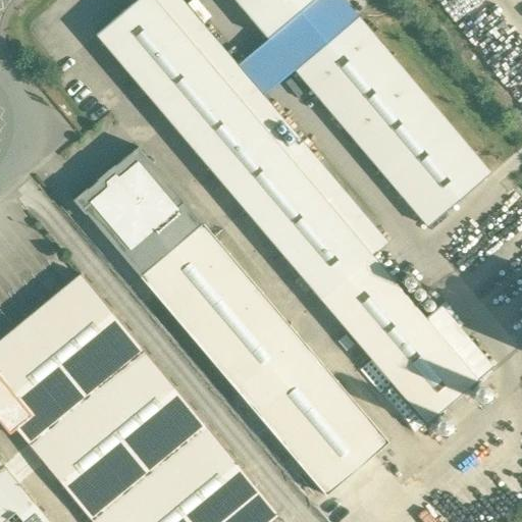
[(236,64),(180,0),(136,0),(96,35),(321,300),(372,257),(387,244),(263,96),(236,64)]
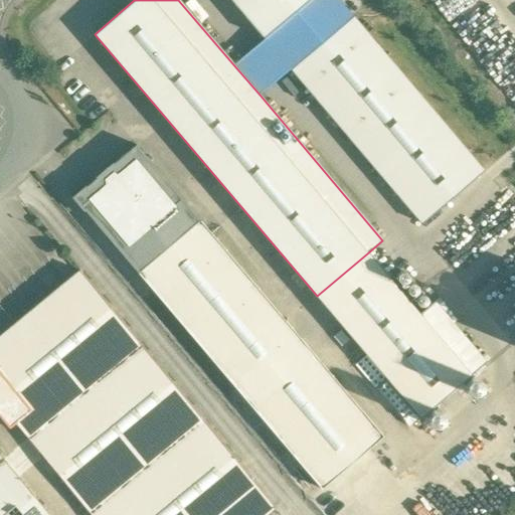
[(308,0),(231,0),(264,37),(308,0)]
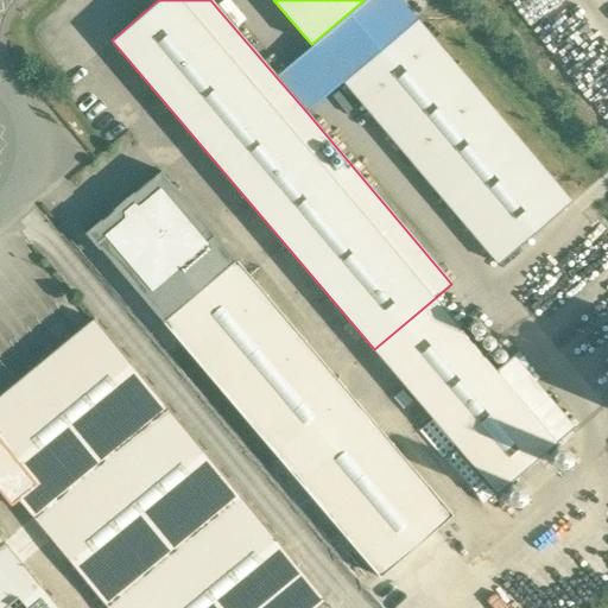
[(343,81),(417,19),(400,0),(363,0),(311,44),(274,75),(306,112),(343,81)]
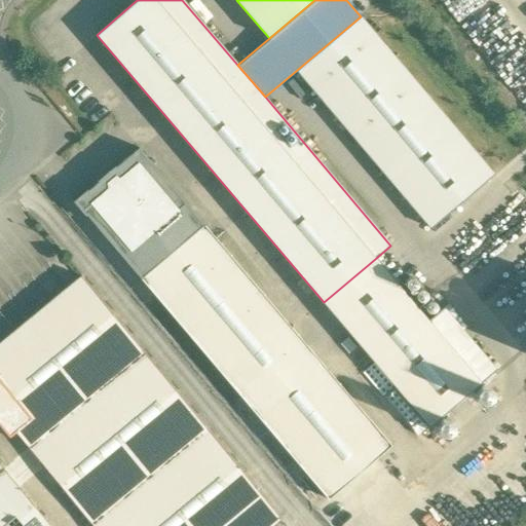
[(361,16),(297,70),(430,228),(494,175),(361,16)]
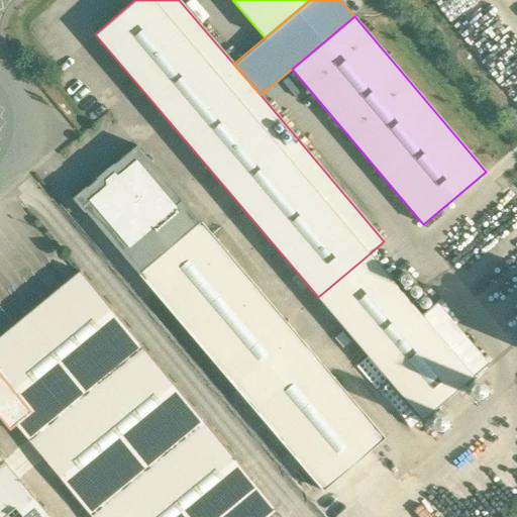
[(323,491),(385,437),(136,144),(114,165),(113,163),(95,178),(96,179),(87,187),(86,186),(72,198),(84,212),(85,211),(323,491)]
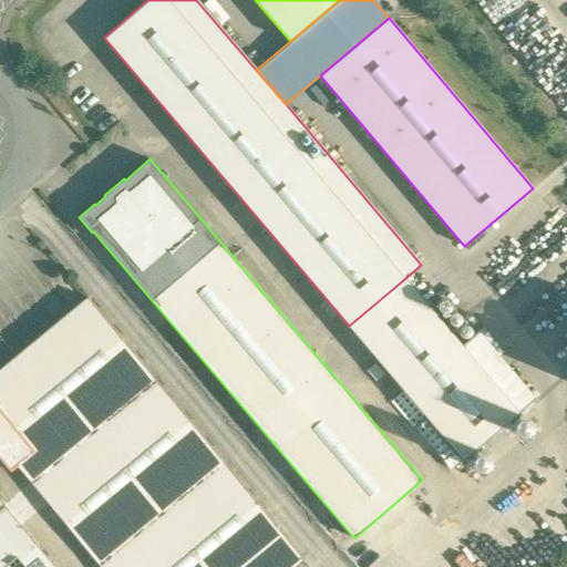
[(478,332),(462,346),(404,279),(349,326),(463,460),(535,399),(478,332)]
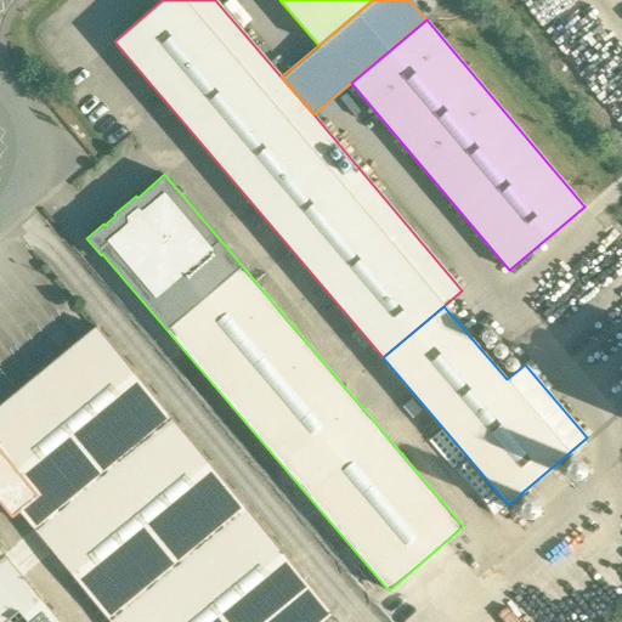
[(321,621),(332,612),(96,327),(0,405),(0,448),(38,495),(18,512),(109,621),(321,621)]
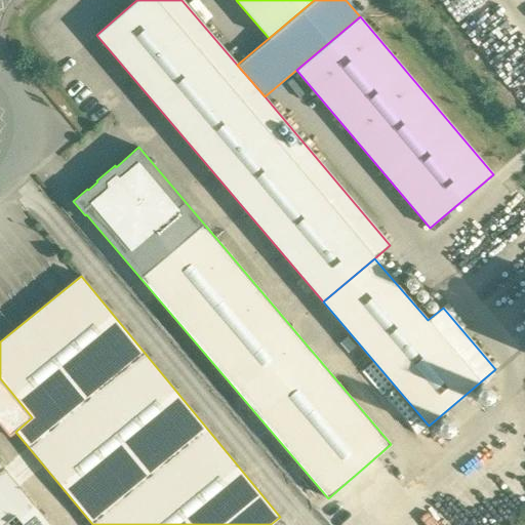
[(414,293),(414,295),(415,297),(416,299),(418,300),(420,301),(422,300),(425,299),(427,297),(427,295),(426,293),(425,291),(422,289),(420,289),(418,289),(416,291),(414,293)]
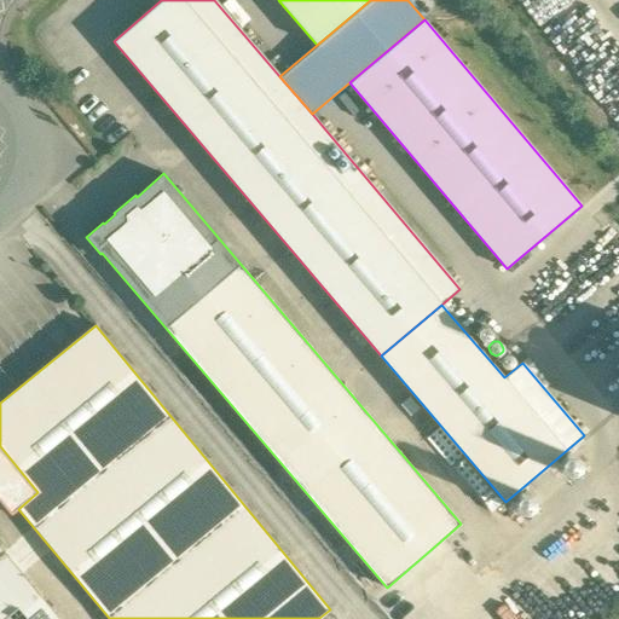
[(501,359),(499,362),(501,364),(502,366),(504,368),(507,369),(510,368),(512,366),(514,364),(514,362),(514,358),(512,356),(509,354),(507,354),(504,354),(502,357),(501,359)]
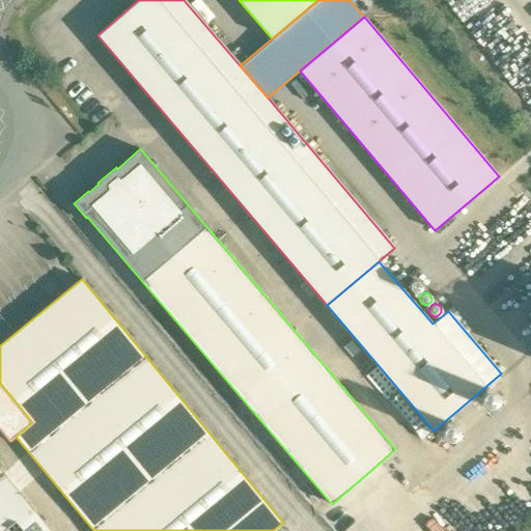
[(0,383),(0,429),(9,442),(16,437),(32,422),(0,383)]
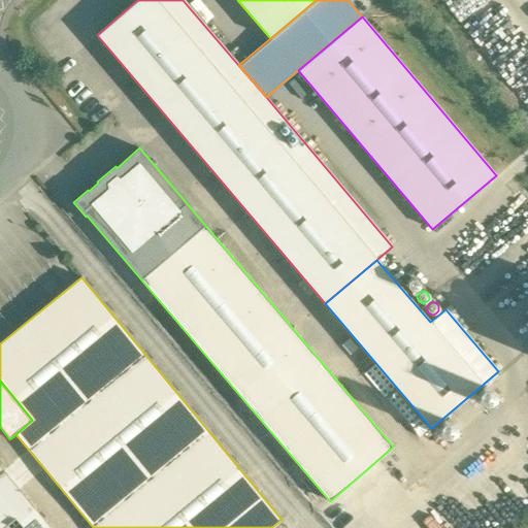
[(51,527),(0,466),(0,527),(51,527)]
